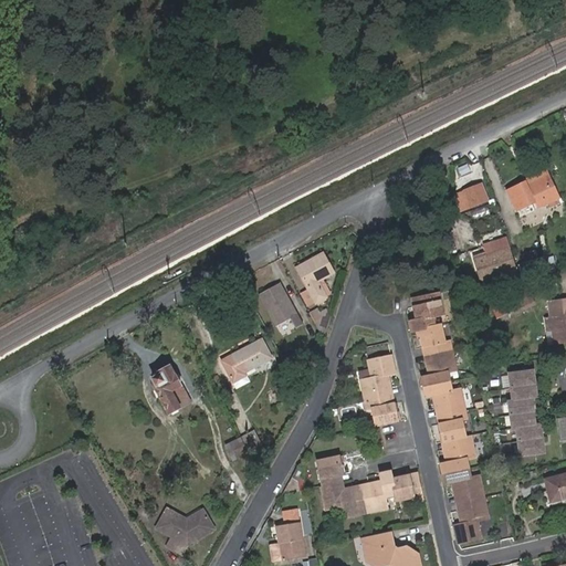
[(524,181),(525,182),(528,189),(532,188),(531,186),(548,176),(546,170),(524,181)]
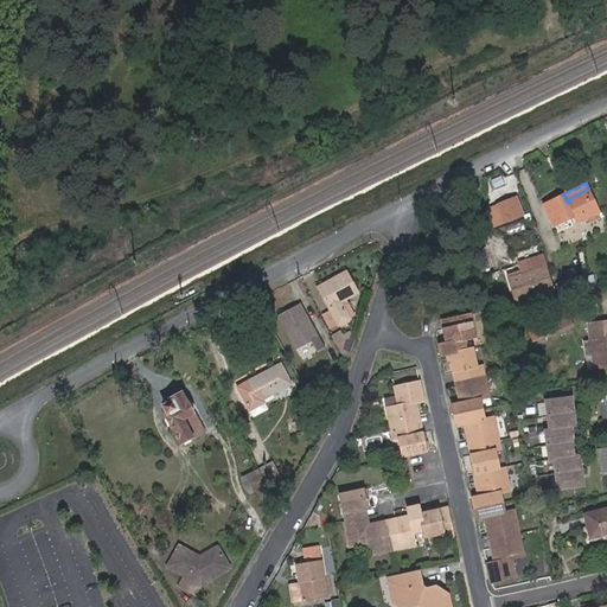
[(567,203),(563,196),(544,205),(554,227),(574,218),(577,224),(588,218),(600,212),(588,189),(569,199),(570,202),(567,203)]
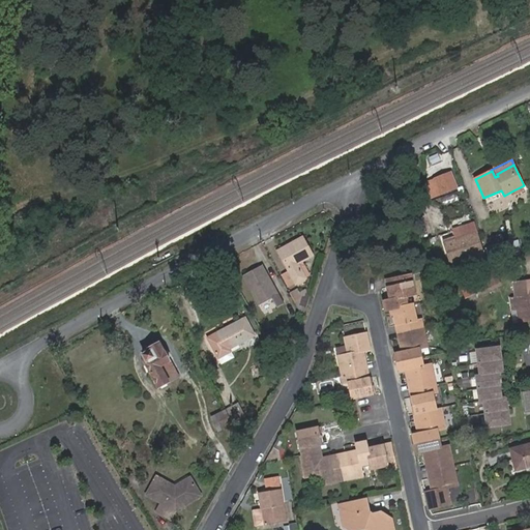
[(435,179),(441,194),(457,188),(450,173),(435,179)]
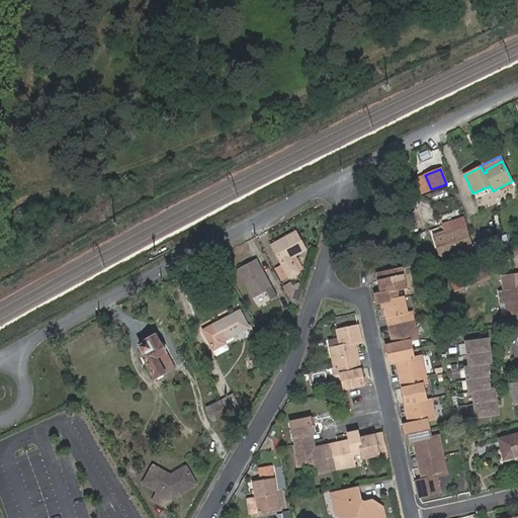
[(418,181),(423,194),(430,191),(424,179),(418,181)]
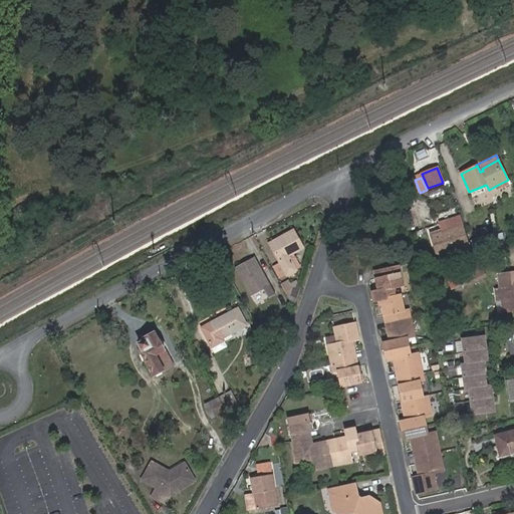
[(510,185),(508,180),(498,185),(501,189),(510,185)]
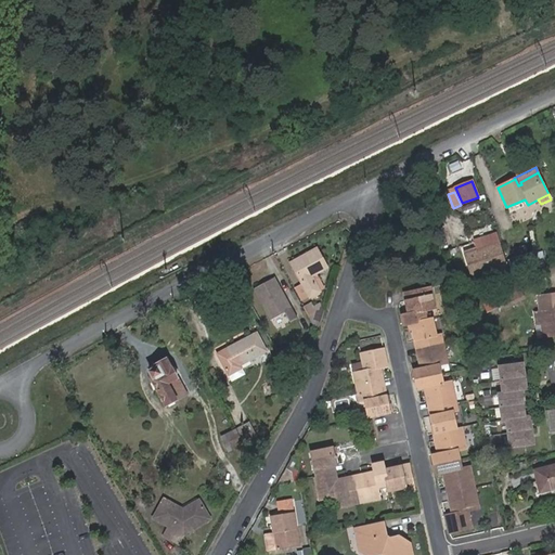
[(465,255),(468,267),(472,275),(505,265),(503,256),(499,245),(465,255)]
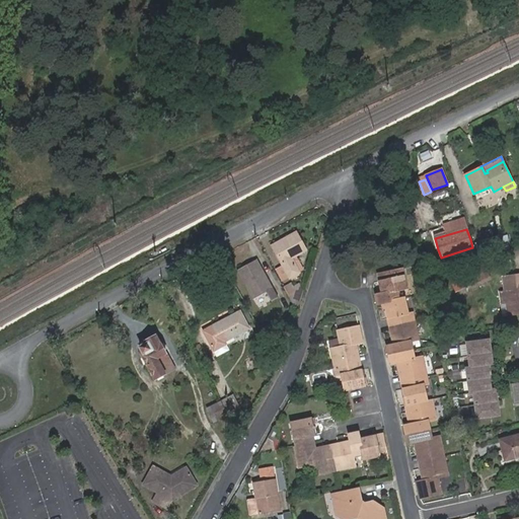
[(292,258),(296,256),(306,250),(297,233),(273,246),(284,268),(290,279),(300,274),(299,272),(292,258)]
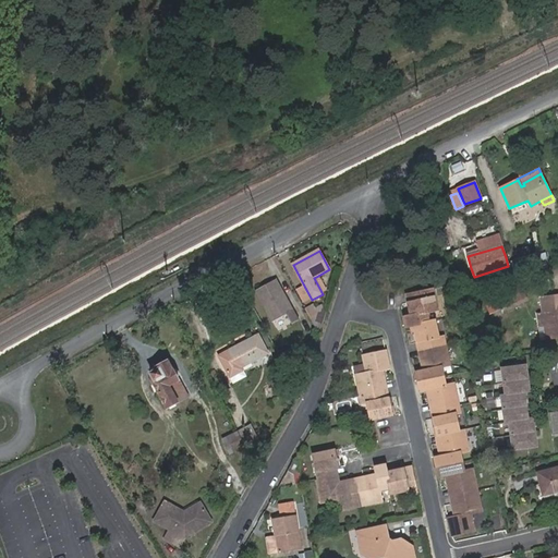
[(326,290),(318,276),(314,278),(322,292),(326,290)]
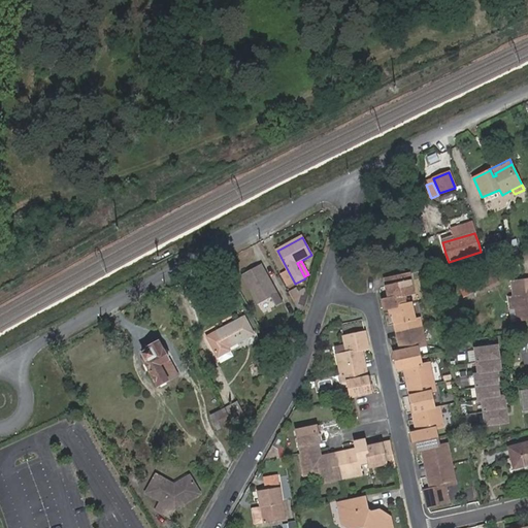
[(242,274),(259,304),(261,303),(265,311),(279,303),(275,295),(277,294),(261,264),(242,274)]
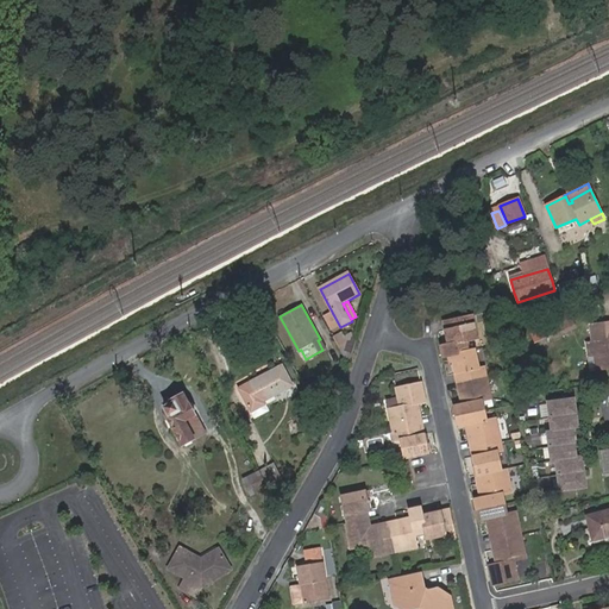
[(333,314),(325,320),(332,332),(340,327),(333,314)]
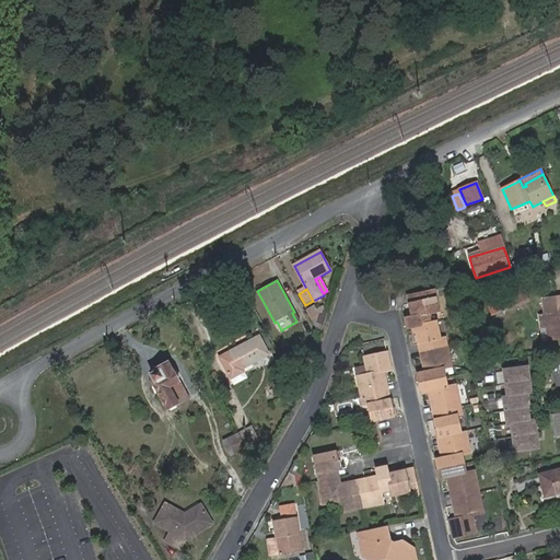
[(502,300),(508,311),(529,300),(524,289),(502,300)]
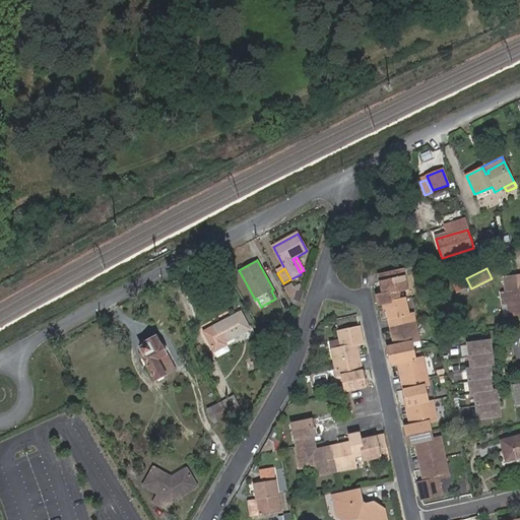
[(377,296),(379,306),(385,304),(398,301),(395,290),(398,289),(408,287),(405,275),(401,276),(399,270),(384,273),(385,280),(380,281),(383,294),(377,296)]
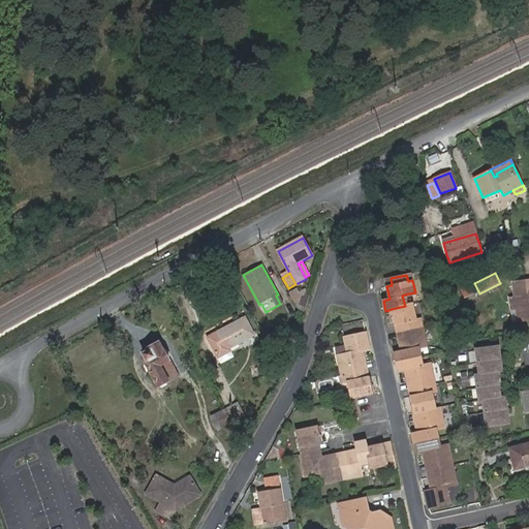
[(508,298),(512,321),(517,320),(518,322),(528,320),(528,280),(514,283),(515,297),(508,298)]
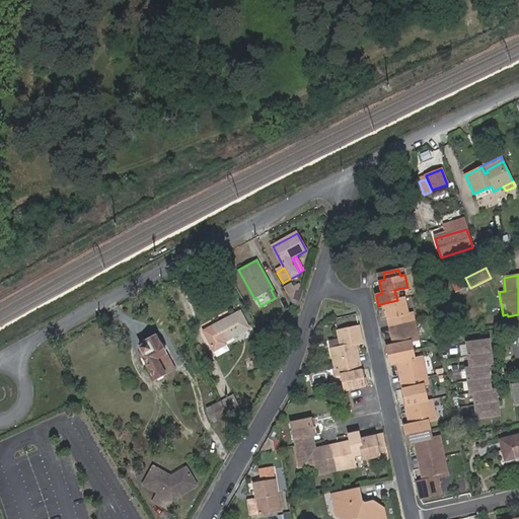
[(285,287),(290,296),(302,289),(299,284),(293,287),(292,283),(285,287)]
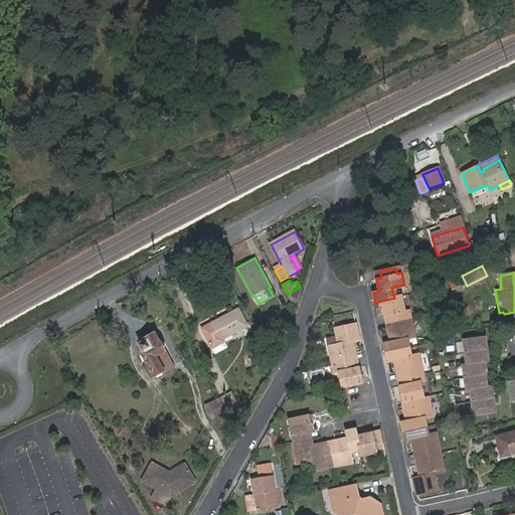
[(390,315),(391,323),(406,319),(405,312),(402,296),(396,298),(394,298),(381,301),(385,316),(390,315)]
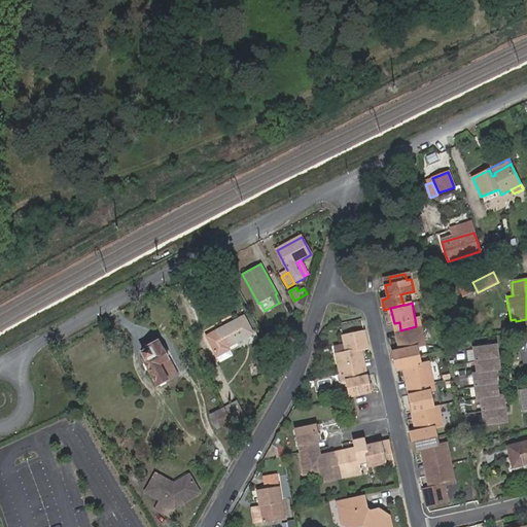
[(206,337),(218,357),(231,350),(229,347),(254,335),(244,316),(206,337)]
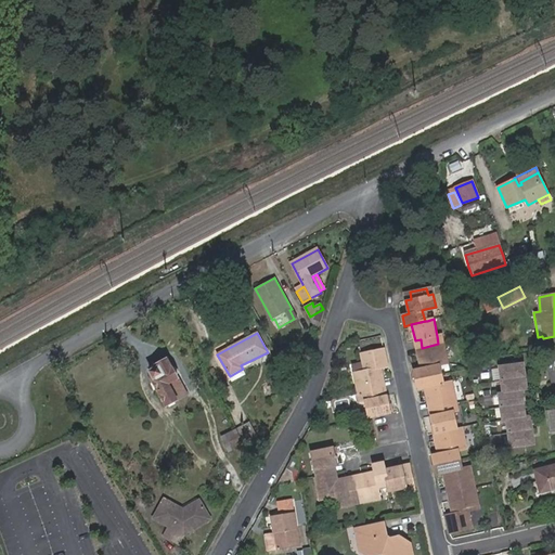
[(414,371),(416,381),(418,379),(438,375),(436,365),(440,364),(448,363),(446,349),(440,351),(438,344),(422,348),(424,356),(418,357),(421,369),(414,371)]
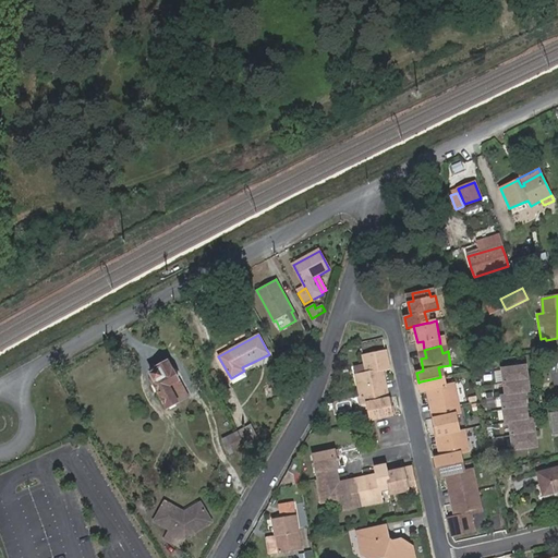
[(364,387),(366,395),(381,391),(380,384),(386,381),(384,370),(390,368),(387,351),(363,356),(367,373),(356,375),(359,388),(364,387)]
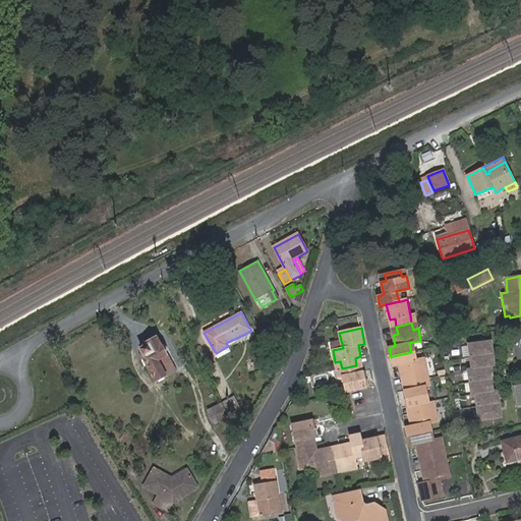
[(141,356),(156,382),(166,375),(158,360),(167,355),(162,345),(160,346),(156,339),(147,344),(148,345),(140,349),(143,355),(141,356)]
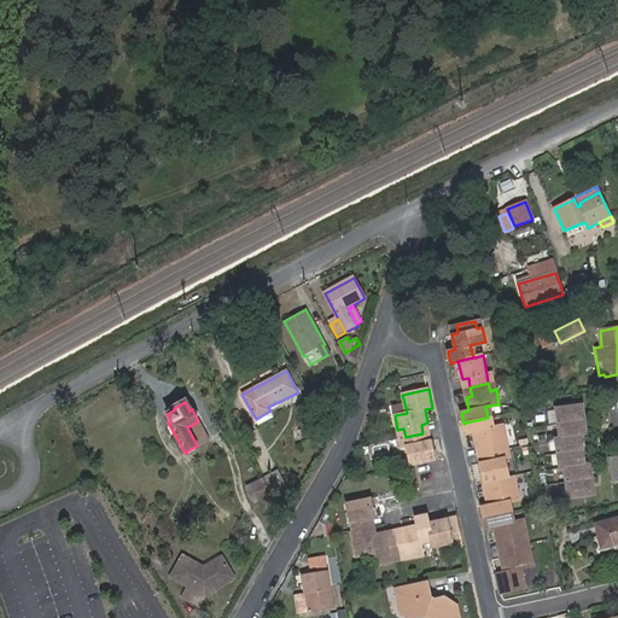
[(582,407),(557,410),(561,439),(555,439),(560,470),(565,470),(569,499),(594,495),(593,484),(594,484),(593,476),(592,476),(590,465),(586,466),(584,456),(584,455),(586,455),(584,447),(582,448),(581,437),(587,436),(584,426),(587,425),(586,418),(583,418),(582,407)]
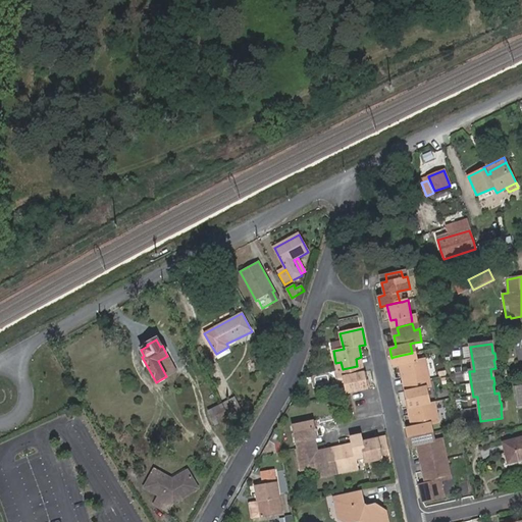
[(228,347),(216,354),(220,360),(231,355),(228,347)]
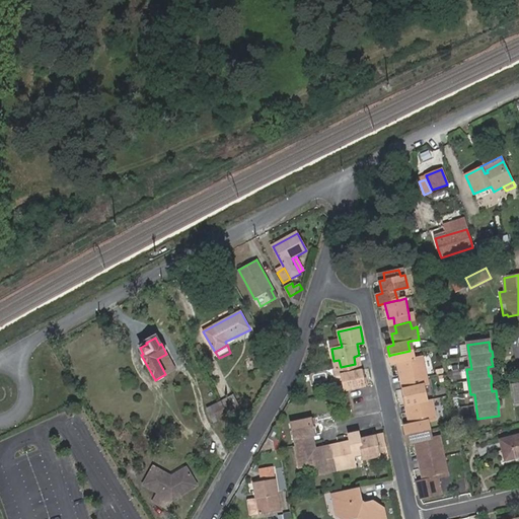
[(405,374),(406,381),(422,378),(421,370),(426,369),(423,356),(415,358),(414,350),(410,351),(391,355),(394,364),(397,363),(399,374),(405,374)]
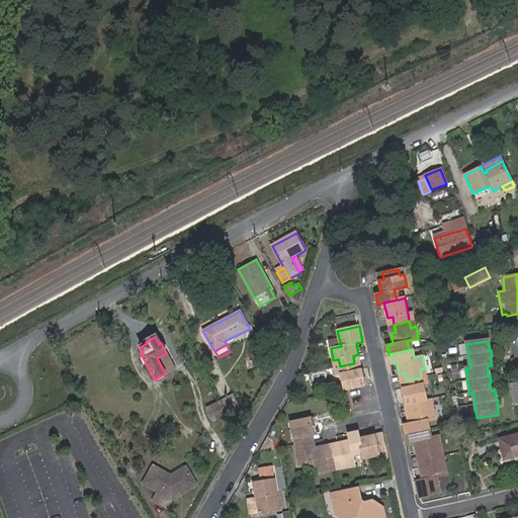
[(174,368),(166,353),(157,358),(165,373),(174,368)]
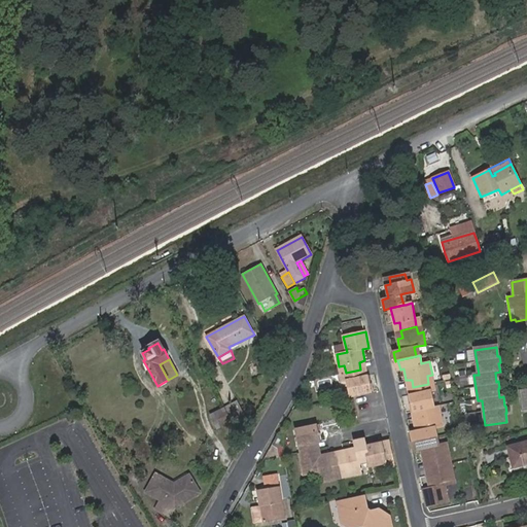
[(350,396),(372,391),(367,376),(362,377),(360,370),(346,373),(347,380),(350,396)]
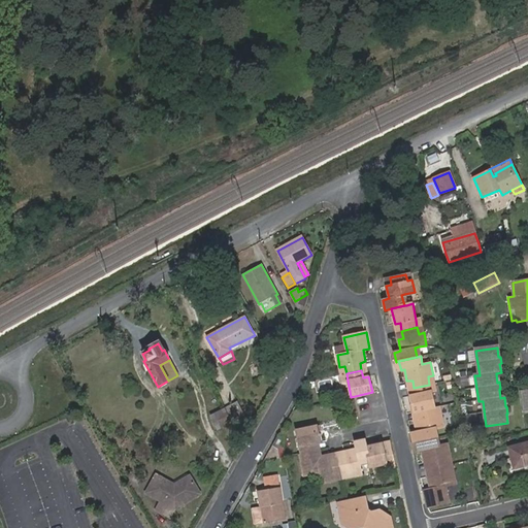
[(409,396),(414,413),(419,411),(434,407),(431,392),(429,385),(414,388),(416,395),(409,396)]
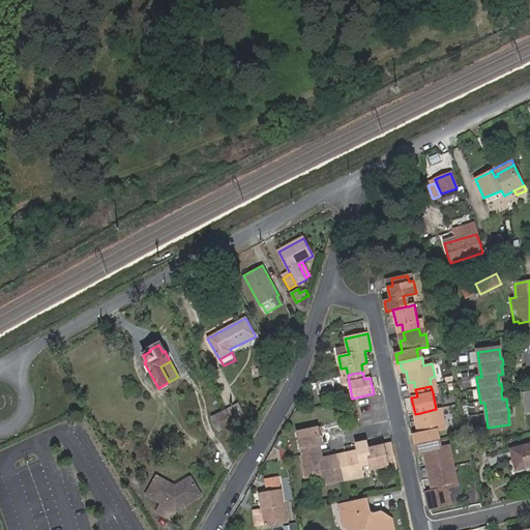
[(228,410),(237,429),(248,422),(239,404),(228,410)]
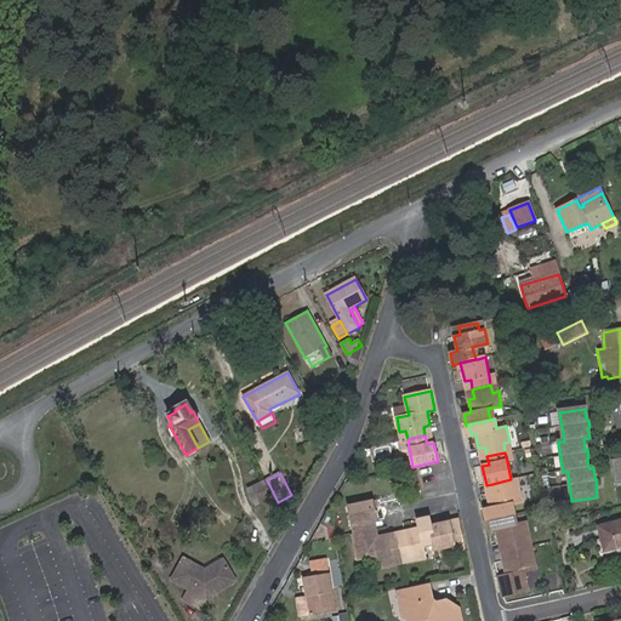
[(488,510),(490,520),(511,516),(508,505),(512,503),(522,502),(519,488),(513,489),(511,479),(493,484),(495,493),(489,494),(491,508),(488,510)]
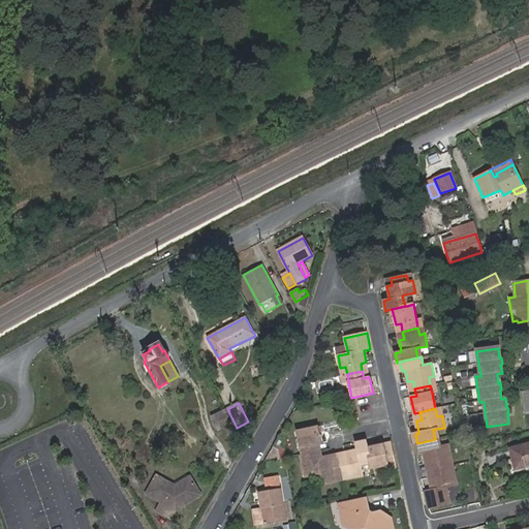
[(211,416),(218,430),(231,424),(224,410),(211,416)]
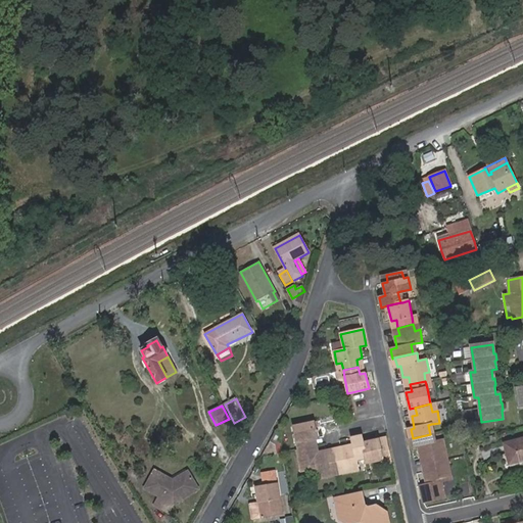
[(298,449),(315,446),(313,439),(316,438),(318,437),(315,422),(294,426),(298,449)]
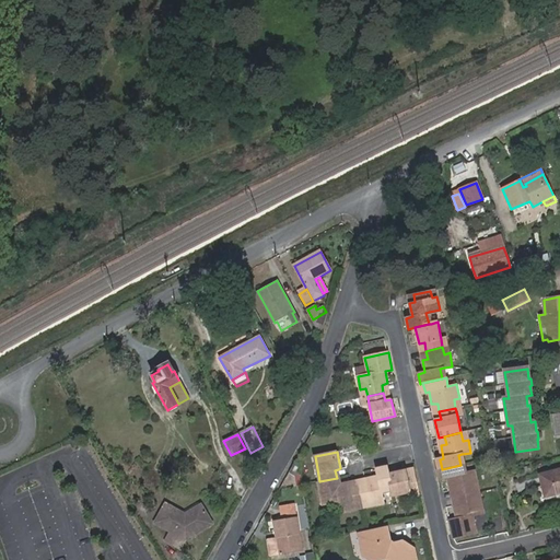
[(456,489),(457,497),(474,493),(473,485),(478,483),(475,471),(466,474),(463,475),(461,465),(442,469),(439,470),(441,479),(447,478),(451,490),(456,489)]
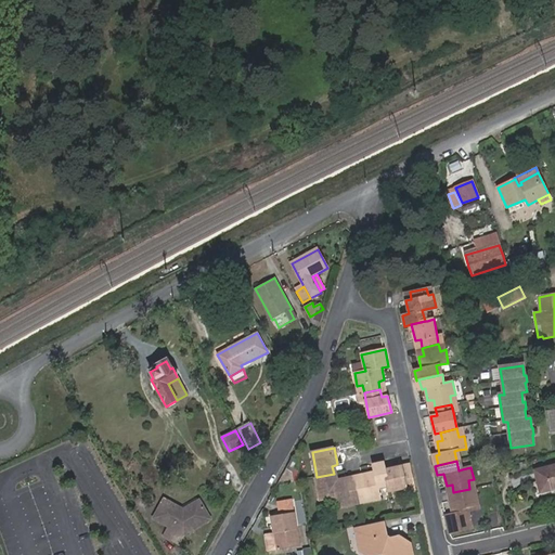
[(363,479),(356,481),(359,498),(366,497),(368,502),(379,500),(377,489),(377,485),(387,482),(385,469),(383,463),(373,465),(374,472),(362,474),(363,479)]
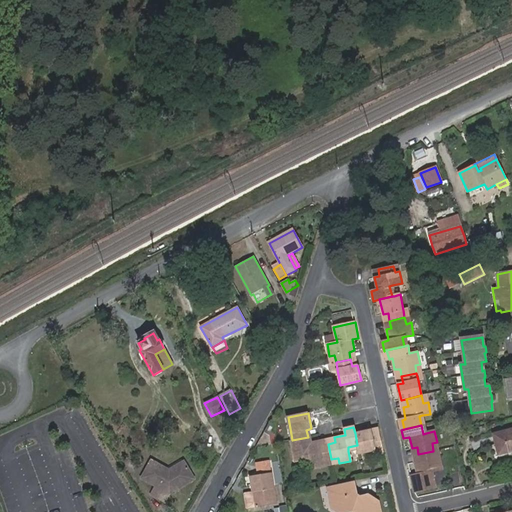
[(511,429),(494,434),(499,454),(511,450),(511,429)]
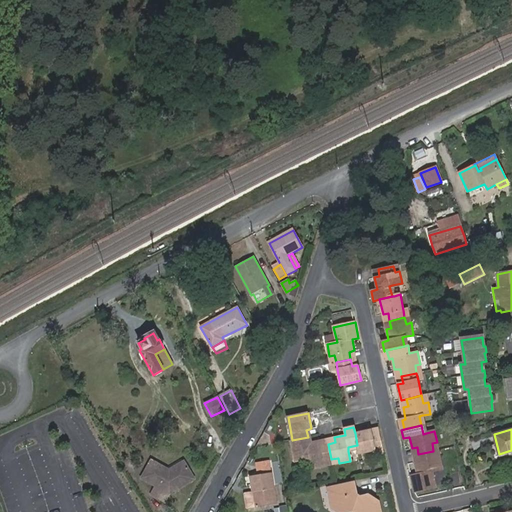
[(370,430),(355,433),(357,445),(358,448),(359,454),(374,450),(382,449),(379,434),(371,435),(370,430)]
